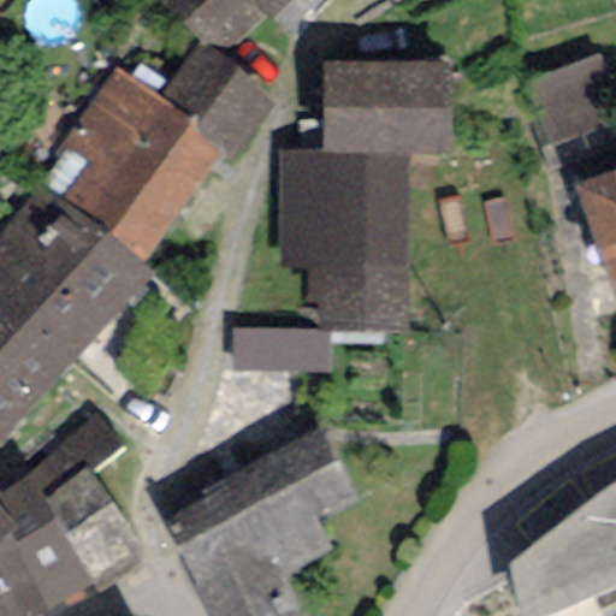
[(262,16),(248,0),(166,0),(214,57),(262,16)]
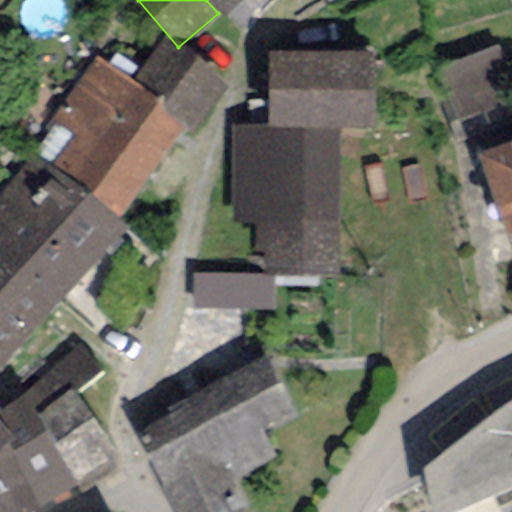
[(206,0),(218,13),(222,18),(243,0),(206,0)]
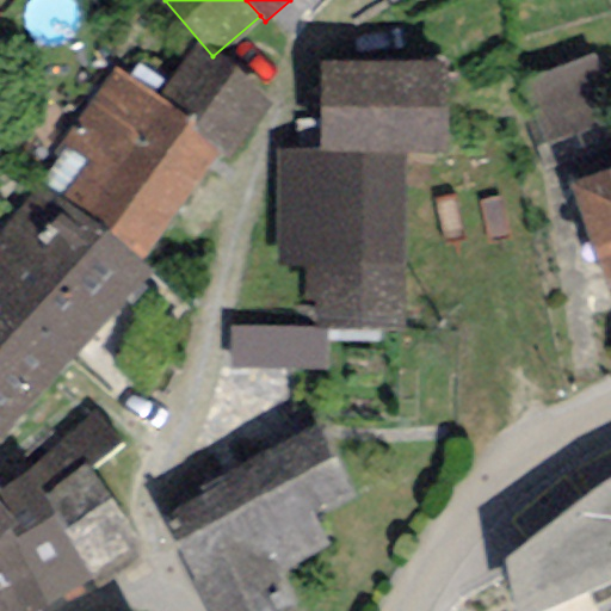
[(276,102),(192,43),(149,104),(217,149),(210,160),(228,172),(276,102)]
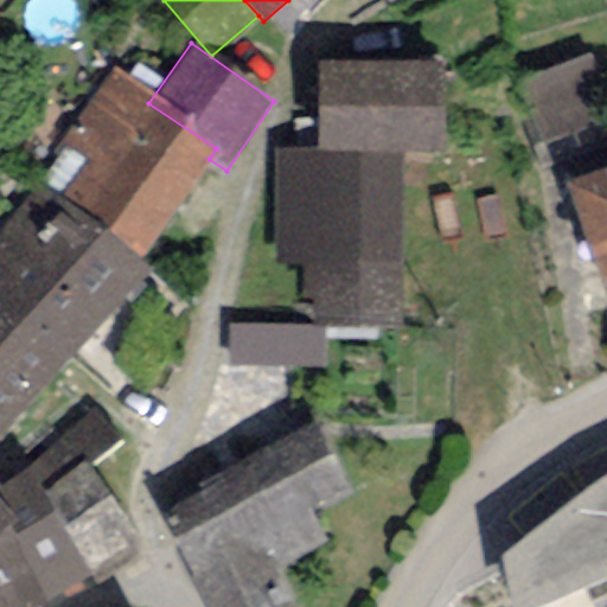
[(606,93),(592,51),(512,81),(538,149),(606,122),(606,93)]
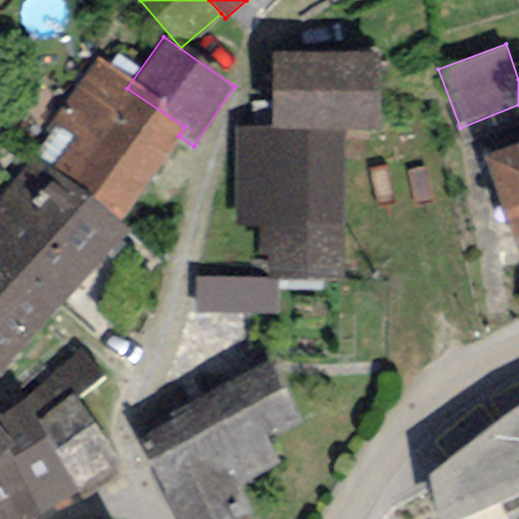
[(378,52),(271,53),(273,130),(344,130),(379,130),(378,52)]
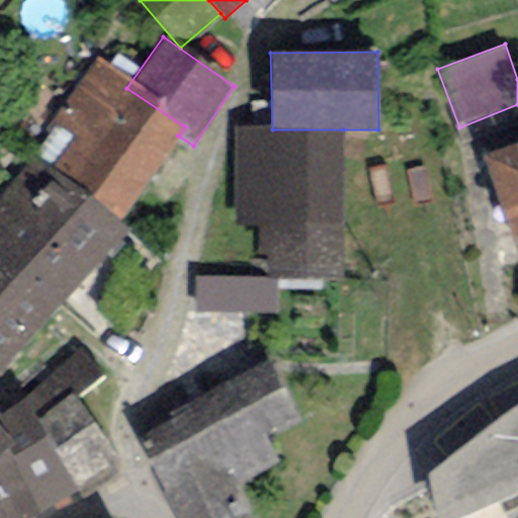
[(97,60),(32,158),(120,225),(178,136),(184,126),(126,88),(97,60)]
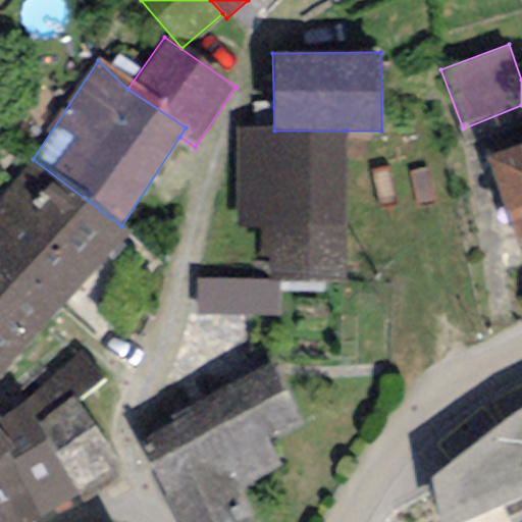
[(278,280),(346,280),(346,131),(274,131),(237,132),(237,228),(259,228),(259,256),(269,256),(269,280),(278,280)]
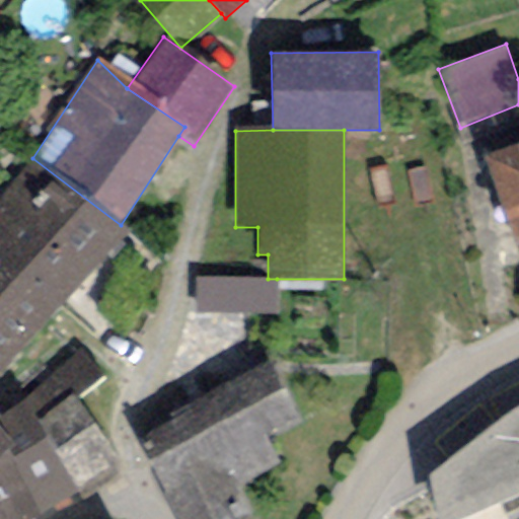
[(518,144),(483,156),(516,256),(518,254),(518,144)]
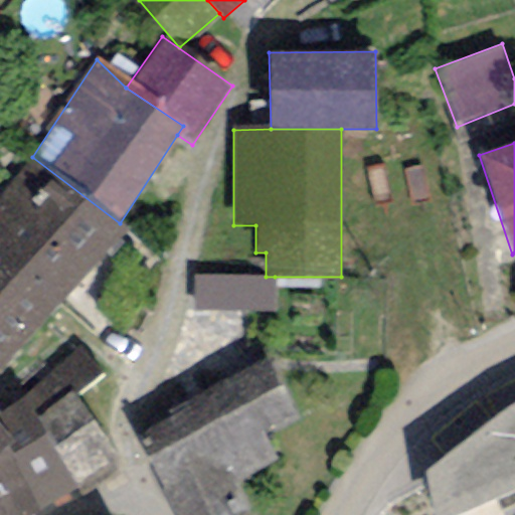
[(120,223),(32,157),(0,198),(0,259),(62,307),(124,226),(120,223)]
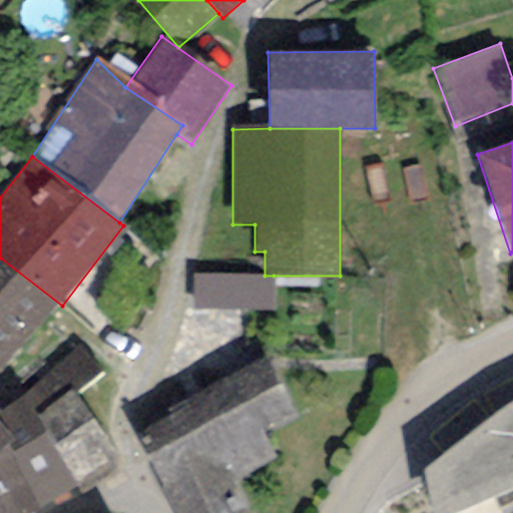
[(0,372),(62,306),(0,258),(0,372)]
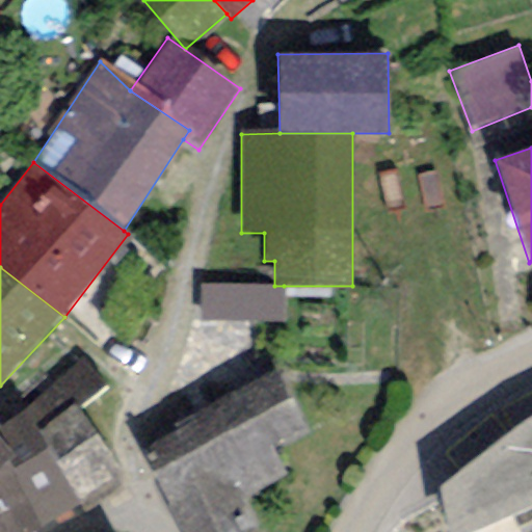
[(274,286),(198,284),(197,322),(283,324),(284,286),(274,286)]
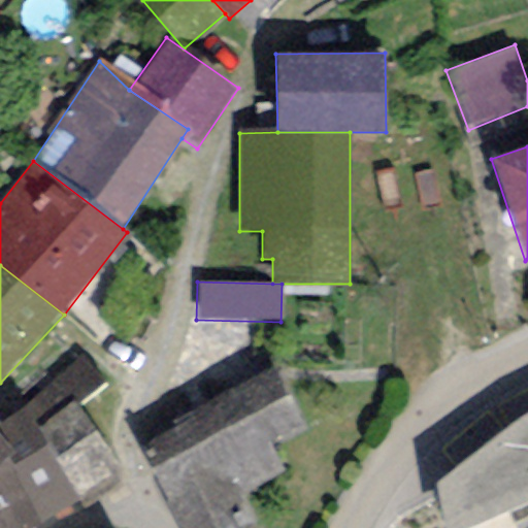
[(84,355),(52,381),(74,408),(105,383),(84,355)]
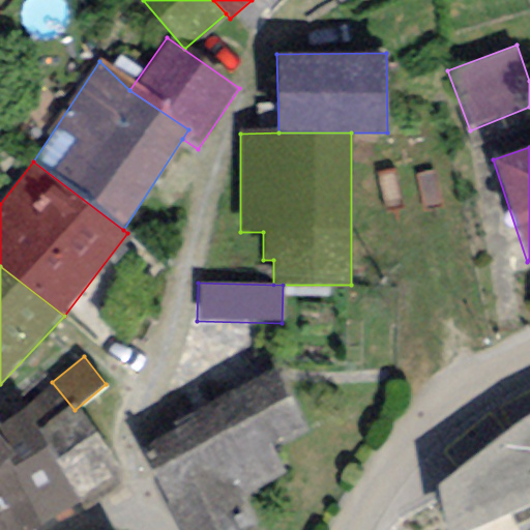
[(277,369),(171,423),(175,432),(140,450),(180,529),(263,529),(246,497),(286,476),(270,445),(307,427),(277,369)]
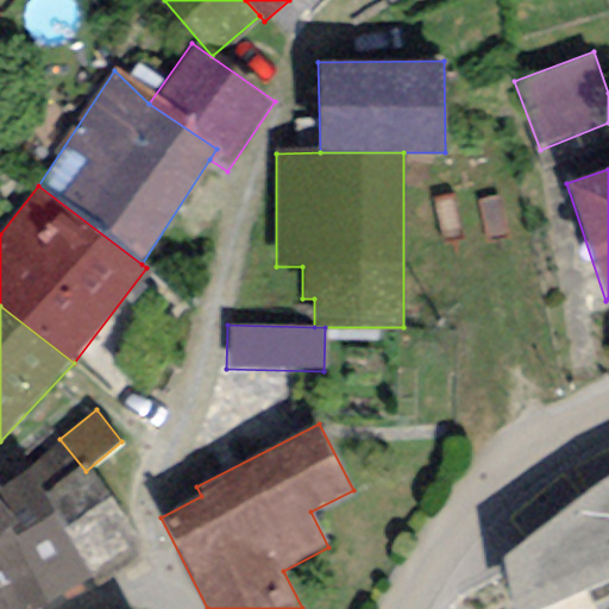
[(60,439),(0,489),(0,496),(20,521),(11,529),(48,604),(142,548),(86,471),(60,439)]
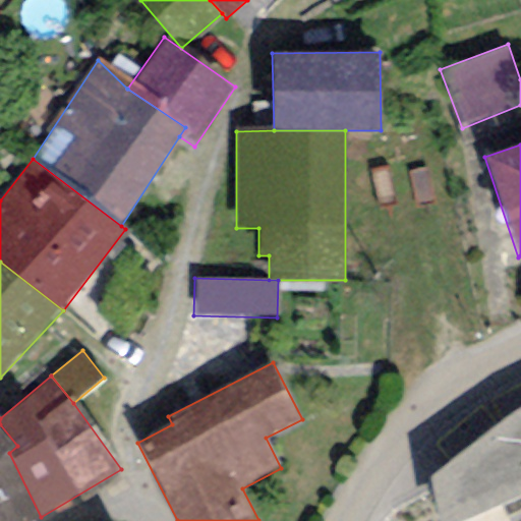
[(430,479),(440,520),(466,520),(520,498),(520,408),(494,425),(459,453),(430,479)]
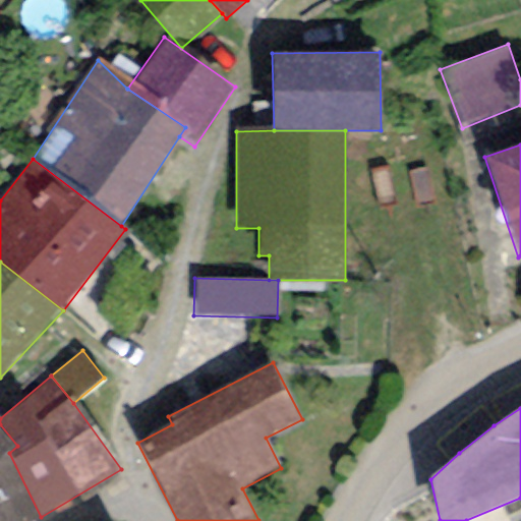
[(0,520),(31,520),(41,517),(9,453),(17,446),(0,424),(0,520)]
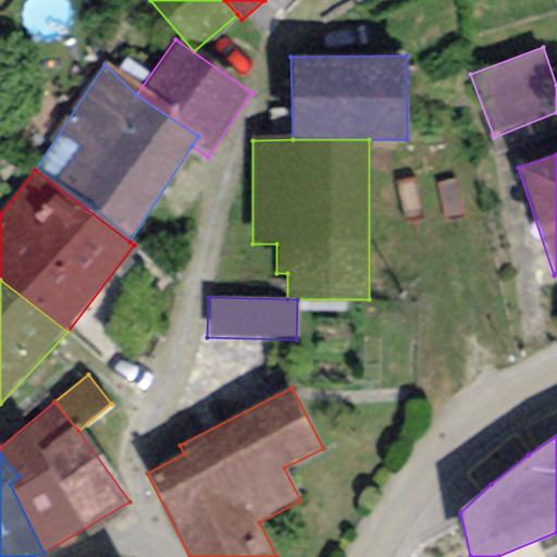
All buildings are outlined.
